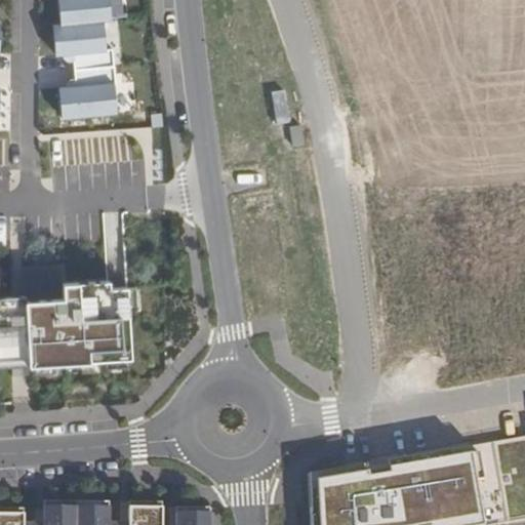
[(110,21),(107,0),(58,0),(62,26),(103,22),(110,21)]
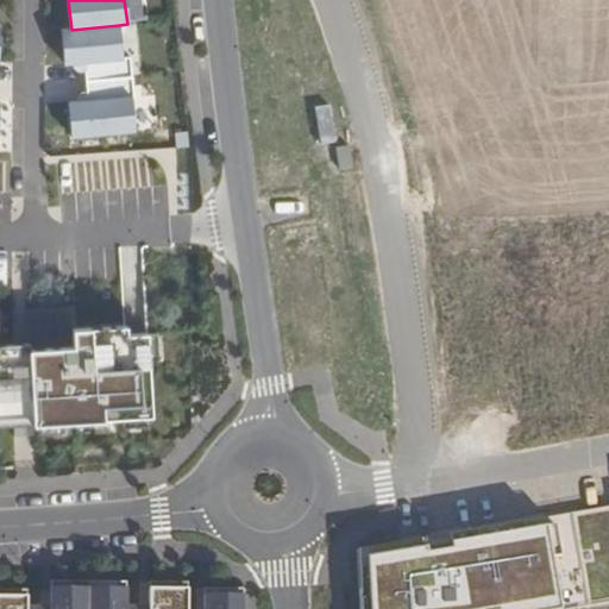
[(85,63),(87,82),(132,79),(130,56),(121,57),(119,25),(71,30),(62,31),(66,66),(85,63)]
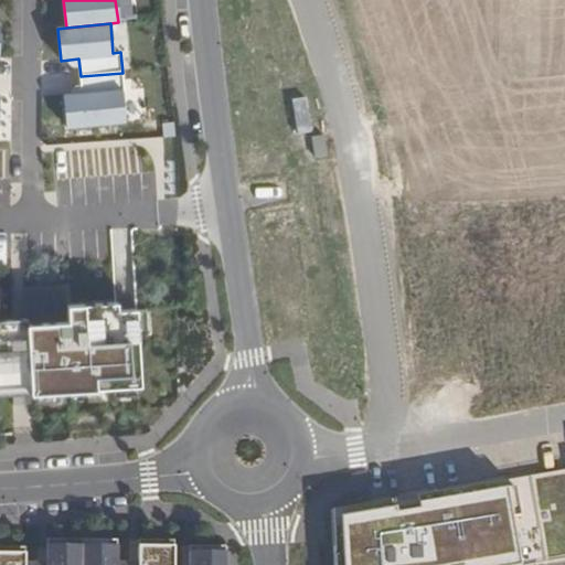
[(125,92),(123,73),(81,76),(82,94),(64,95),(67,128),(126,123),(123,92),(125,92)]
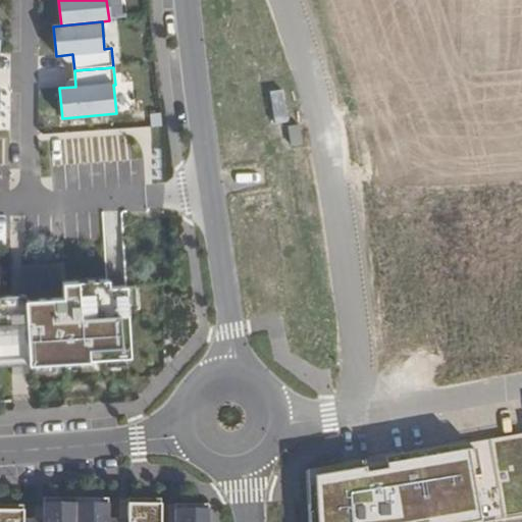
[(162,126),(161,112),(150,113),(151,127),(162,126)]
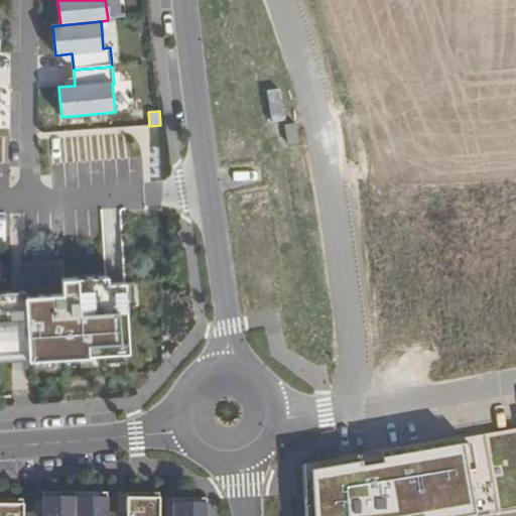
[(0,361),(129,354),(125,282),(108,283),(107,276),(61,279),(62,294),(24,296),(24,291),(0,292),(0,361)]
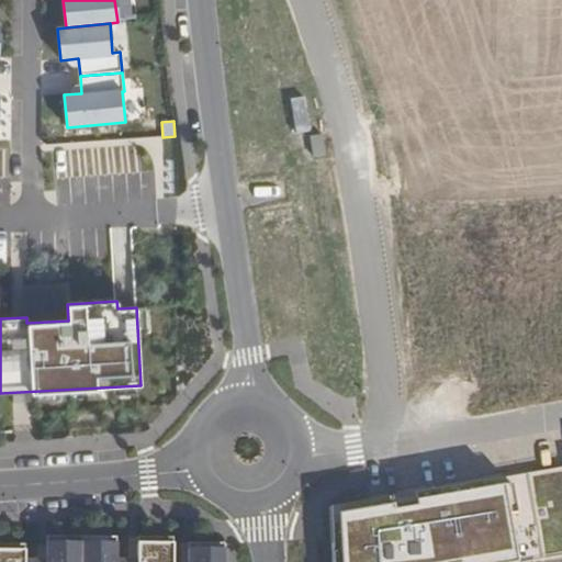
[(561,469),(328,509),(330,561),(531,561),(561,557),(561,469)]
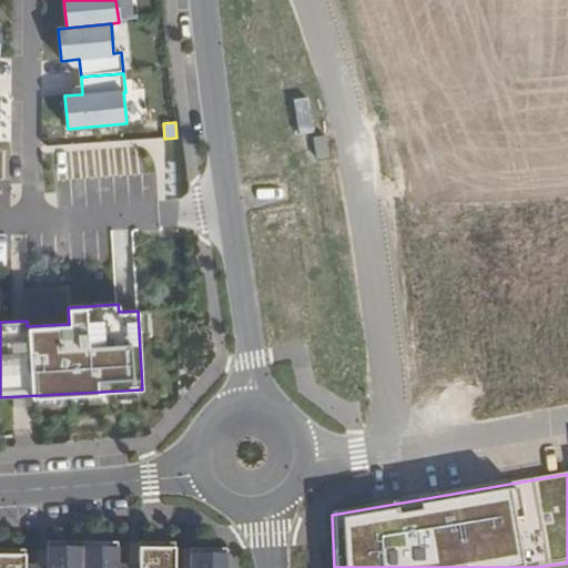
[(174,567),(175,553),(139,553),(138,567),(117,567),(117,553),(47,551),(47,559),(0,558),(0,567),(226,567),(226,558),(190,557),(189,567),(174,567)]
